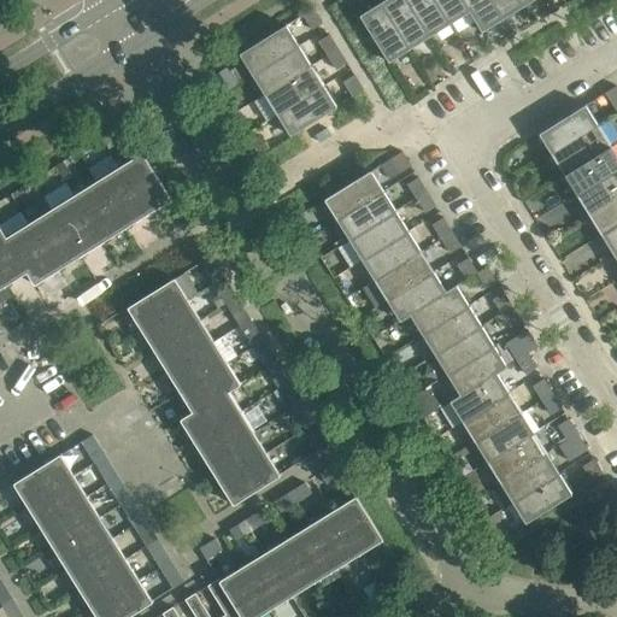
[(381,0),(380,1),(409,50),(429,36),(405,0),(381,0)]
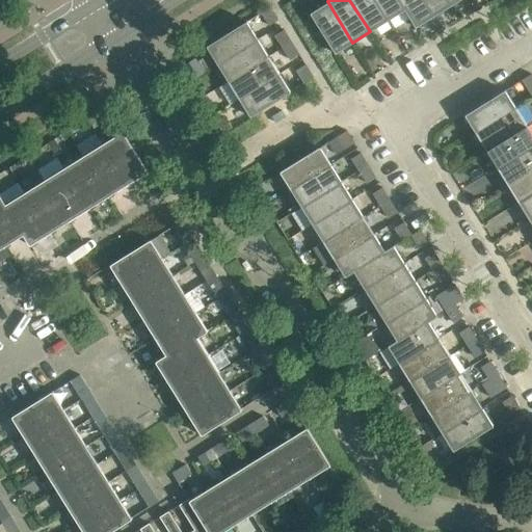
[(374,0),(349,0),(370,31),(388,21),(374,0)]
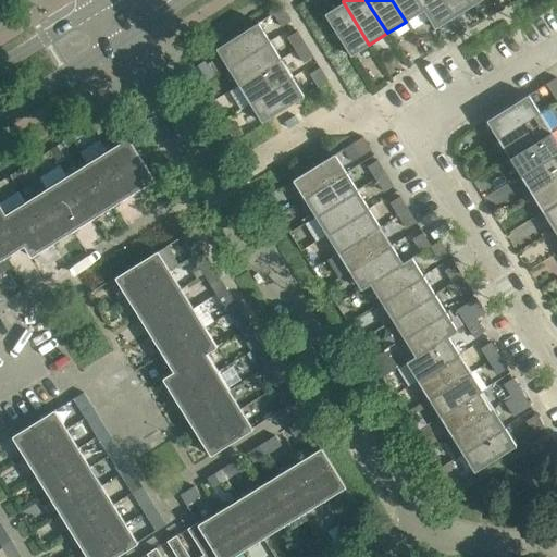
[(417,0),(392,0),(406,22),(423,11),(417,0)]
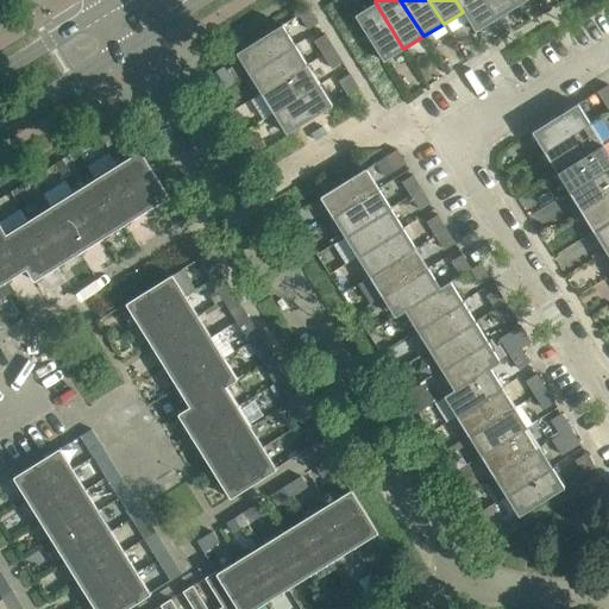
[(456,0),(463,12),(475,32),(496,19),(484,0),(456,0)]
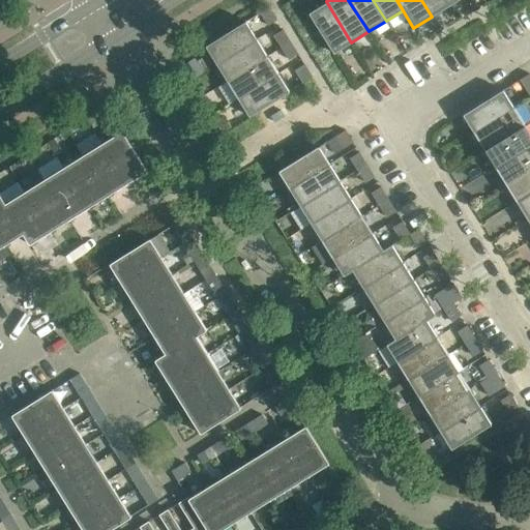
[(445,0),(421,0),(432,17),(449,5),(445,0)]
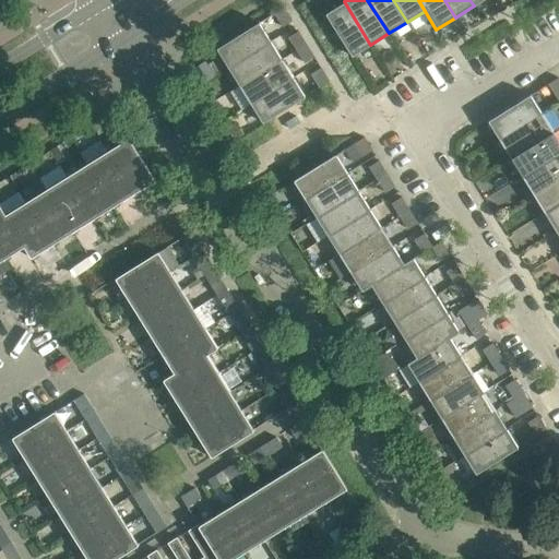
[(344,1),(324,13),(352,56),(370,45),(344,1)]
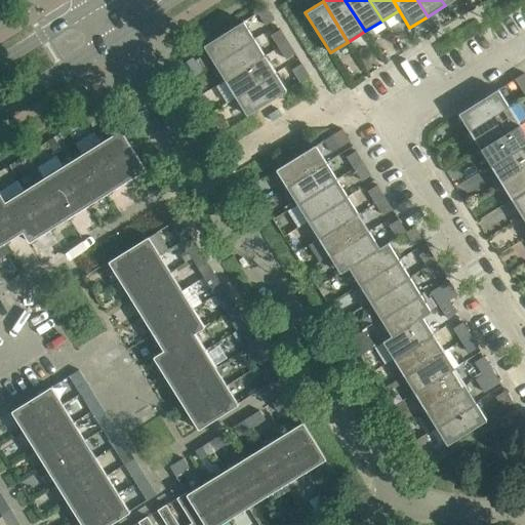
[(265,25),(274,19),(266,7),(256,12),(265,25)]
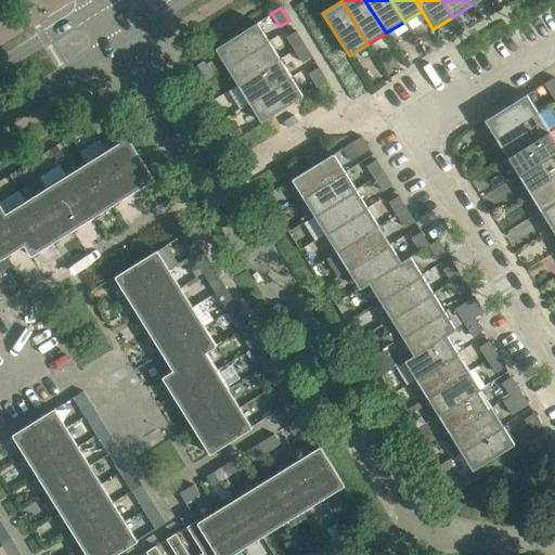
[(215,48),(226,67),(269,40),(257,22),(215,48)]
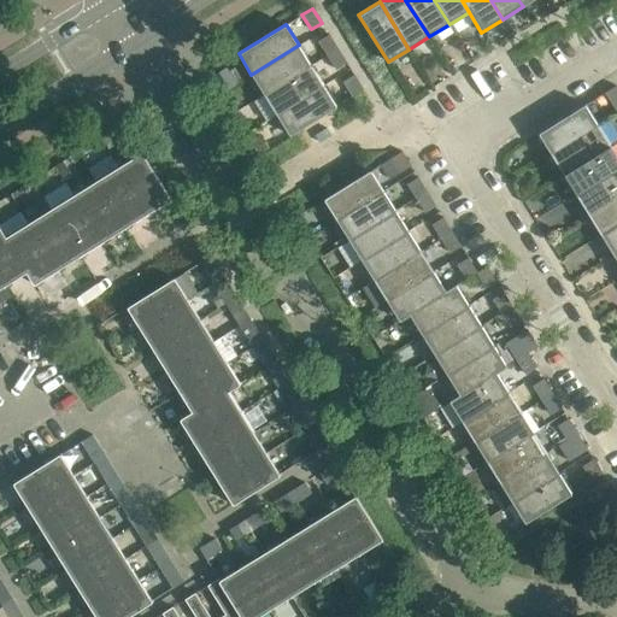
[(327,56),(338,48),(329,34),(318,41),(327,56)]
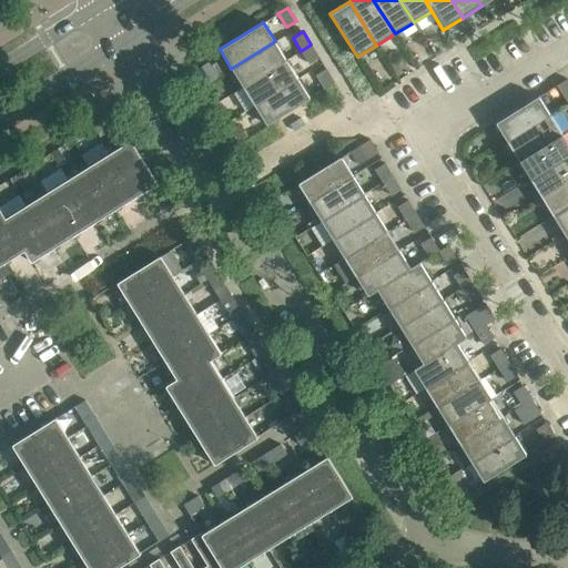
[(286,60),(275,41),(231,69),(243,87),(286,60)]
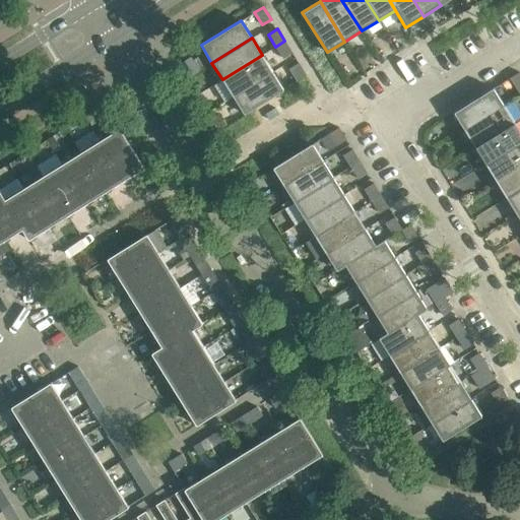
[(283,59),(293,53),(284,41),(275,47),(283,59)]
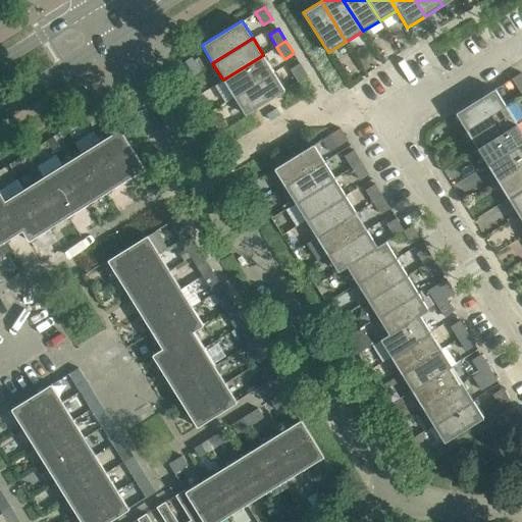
[(223,80),(233,97),(273,71),(263,55),(223,80)]
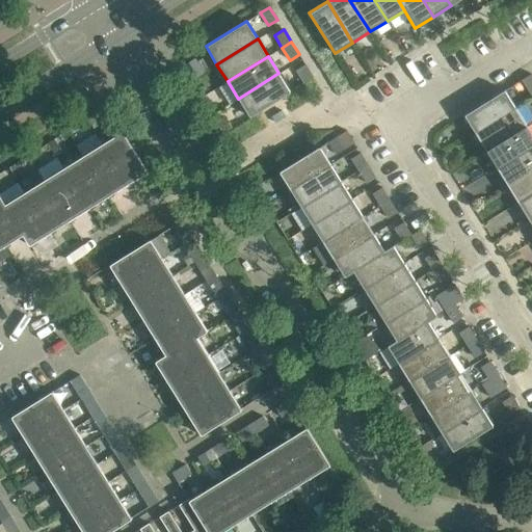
[(190,80),(212,68),(206,57),(185,71),(190,80)]
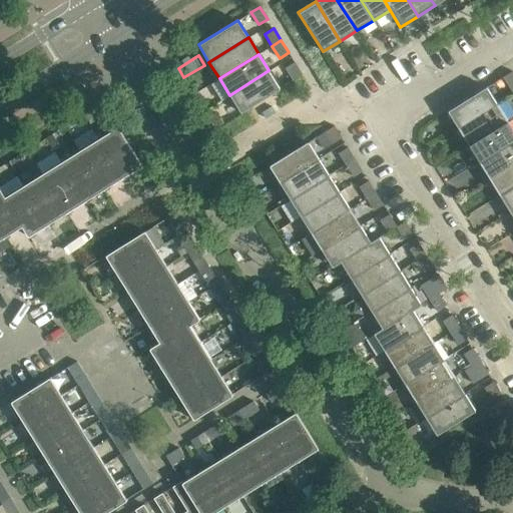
[(293,79),(302,74),(294,62),(286,67),(293,79)]
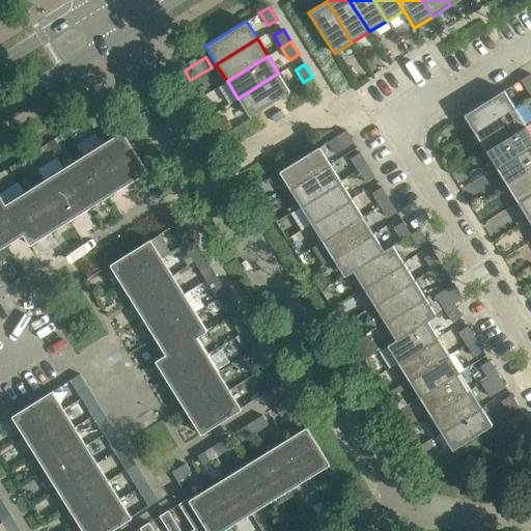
[(238,99),(249,116),(289,91),(278,73),(238,99)]
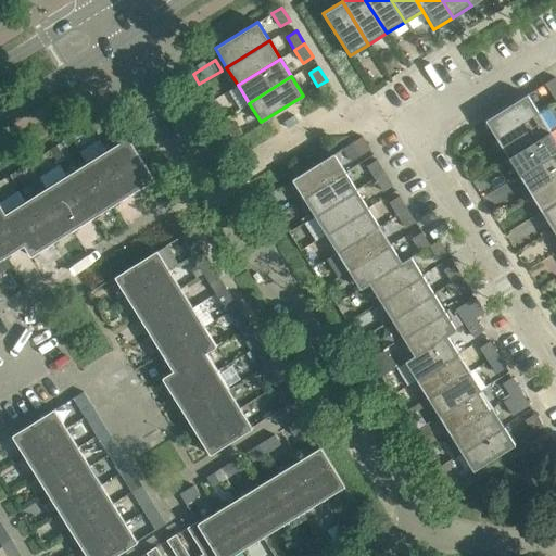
[(554,97),(555,95),(555,78),(555,77),(545,83),(554,97)]
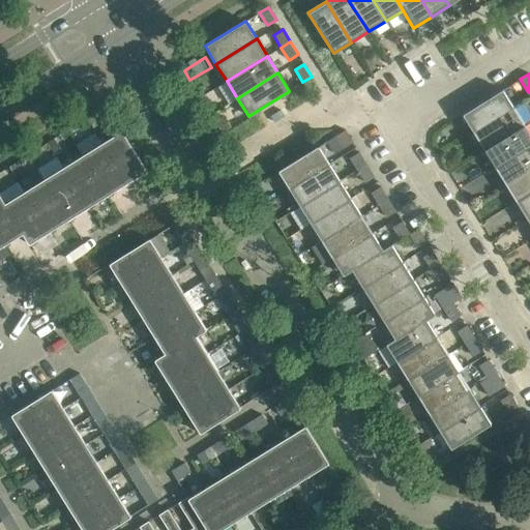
[(462,115),(473,133),(513,107),(502,89),(462,115)]
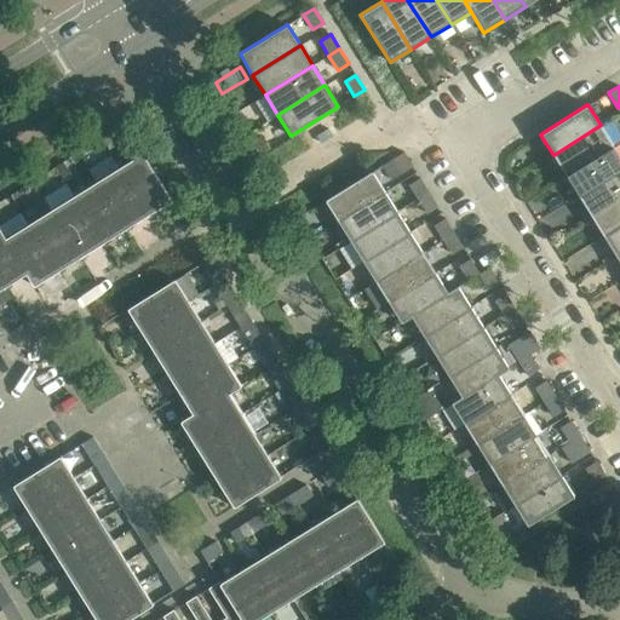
[(554,155),(566,176),(614,145),(601,125),(554,155)]
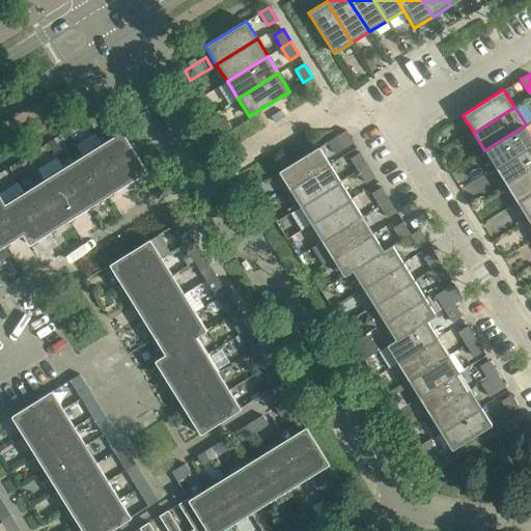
[(224,115),(216,120),(223,133),(231,128),(224,115)]
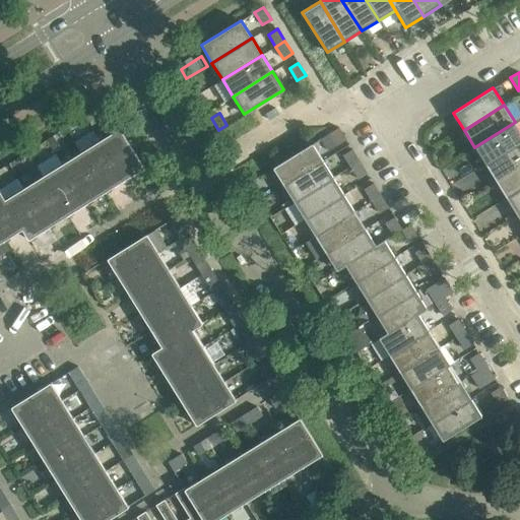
[(484,164),(519,141),(519,130),(515,122),(474,147),(484,164)]
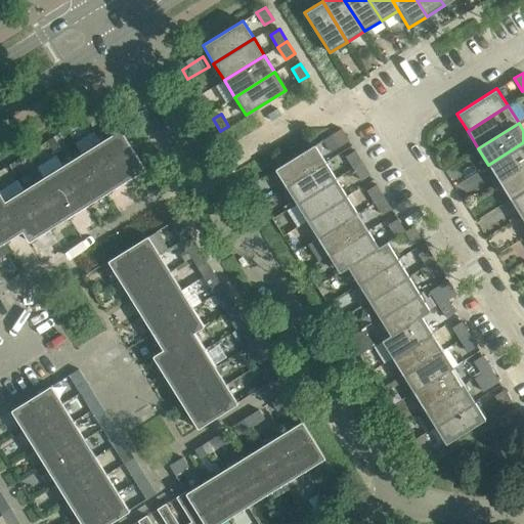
[(126,182),(146,170),(120,128),(99,141),(126,182)]
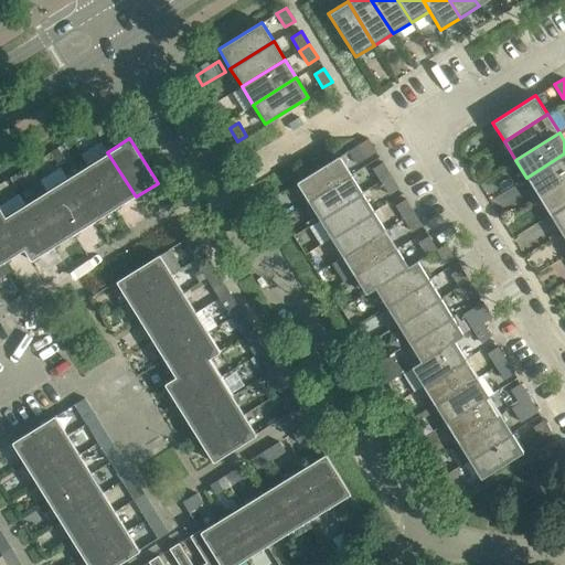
[(356,163),(376,151),(368,138),(348,150),(356,163)]
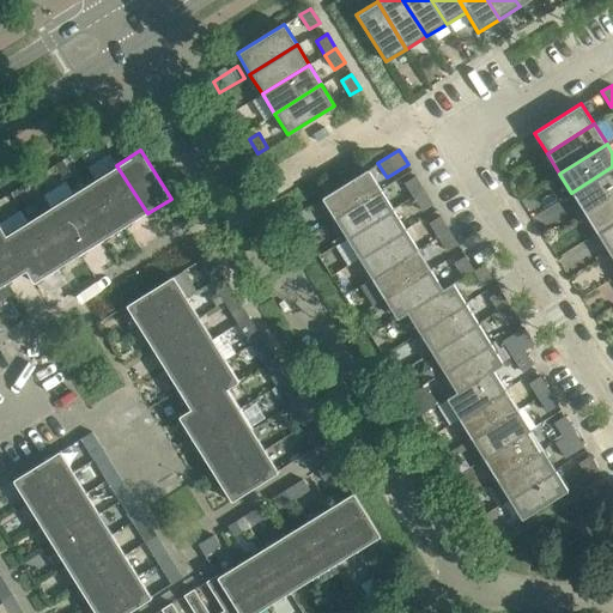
[(109,153),(87,167),(95,178),(125,228),(147,213),(116,165),(109,153)]
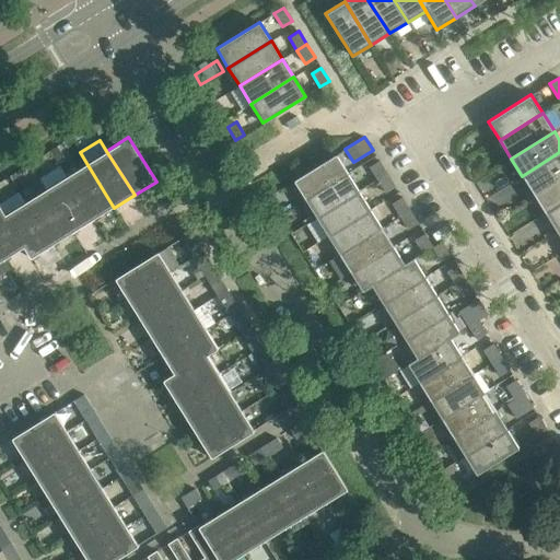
[(58,146),(50,150),(57,160),(63,155),(58,146)]
